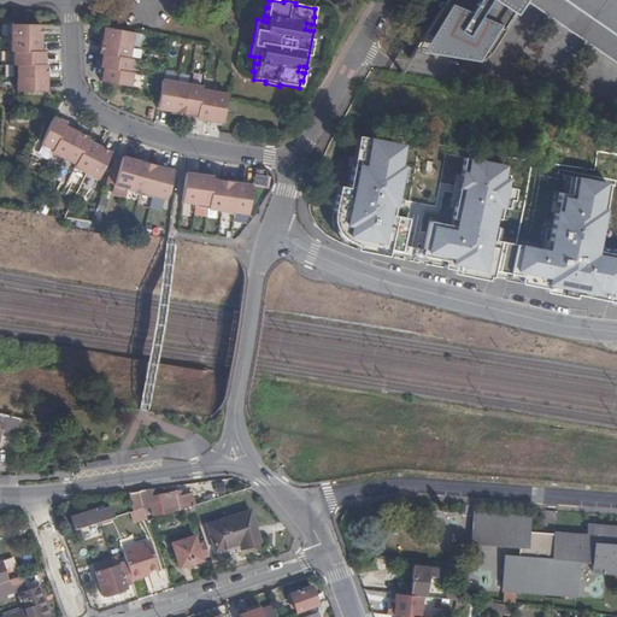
[(616,0),(427,0),(395,50),(466,60),(505,0),(511,0),(616,72),(616,0)]
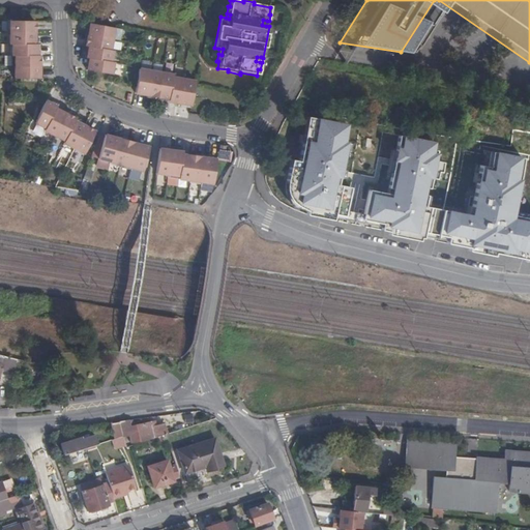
[(32,34),(32,20),(11,19),(10,41),(13,41),(12,53),(16,53),(16,77),(39,78),(39,68),(37,68),(37,54),(37,42),(35,42),(35,35),(32,34)]
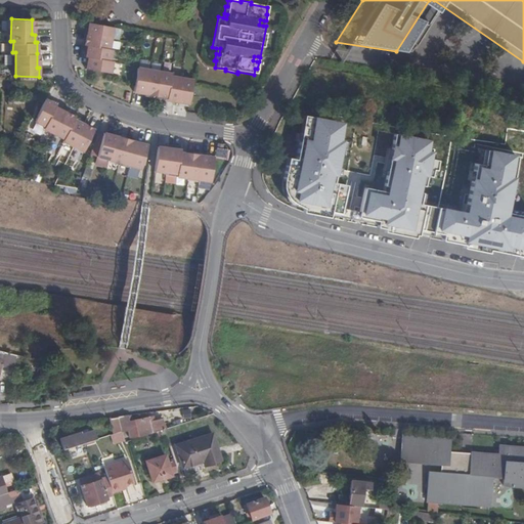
[(114,29),(90,25),(88,33),(91,33),(89,47),(87,58),(89,58),(92,59),(90,71),(111,75),(113,62),(111,62),(113,51),(110,51),(114,29)]
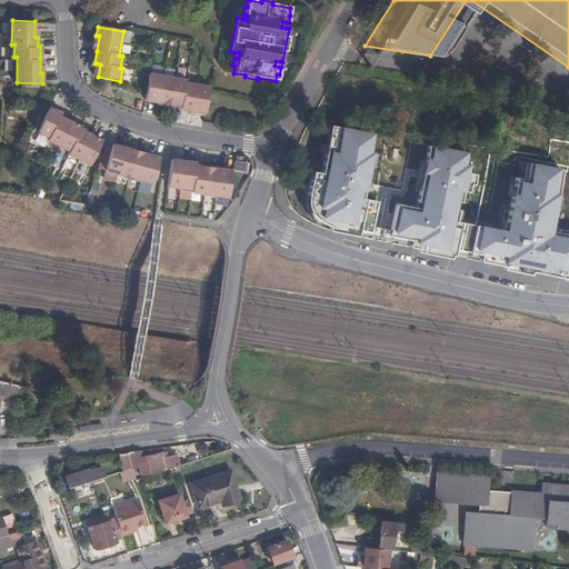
[(203,109),(208,92),(209,85),(183,81),(183,78),(149,73),(145,99),(157,101),(158,99),(172,101),(171,105),(179,105),(179,108),(188,109),(188,107),(203,109)]
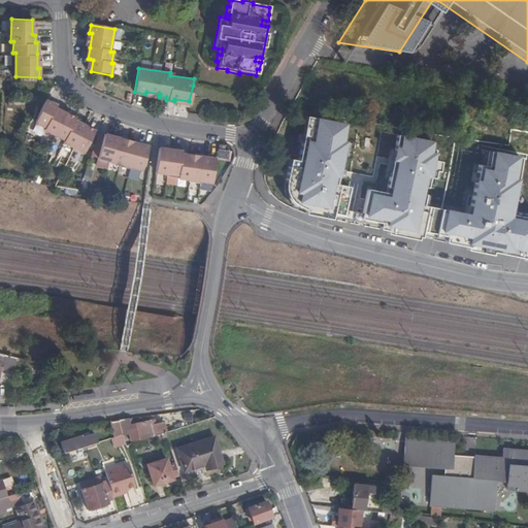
[(83,154),(94,133),(79,126),(80,124),(73,121),(75,119),(67,113),(66,117),(54,110),(55,107),(56,105),(45,100),(33,123),(44,128),(43,131),(63,140),(62,143),(83,154)]
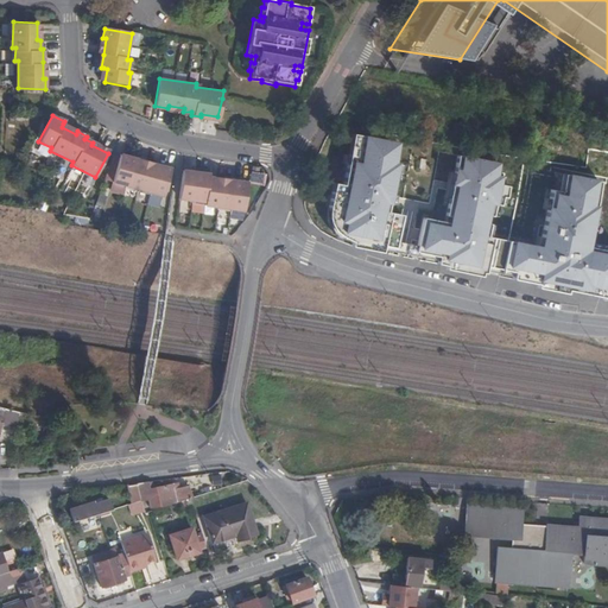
[(77,131),(63,124),(62,127),(76,134),(77,131)]
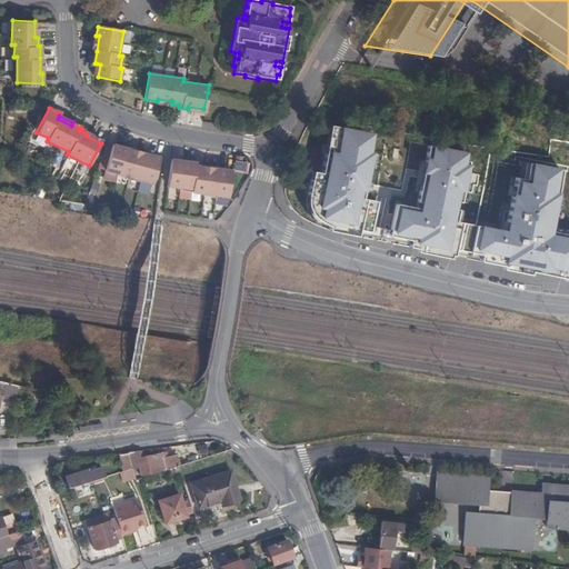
[(412,247),(465,258),(471,228),(457,225),(465,191),(471,193),(475,178),(469,177),(471,165),(465,163),(467,155),(430,147),(418,210),(398,206),(392,232),(368,228),(373,202),(361,200),(366,178),(376,179),(380,155),(370,152),(373,133),(330,126),(320,175),(313,173),(308,205),(309,212),(318,225),(332,228),(331,231),(355,236),(356,231),(413,242),(412,247)]
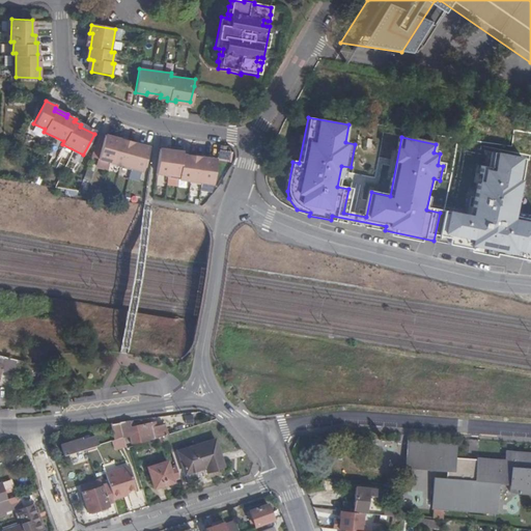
[(80,127),(94,134),(95,132),(81,124),(80,127)]
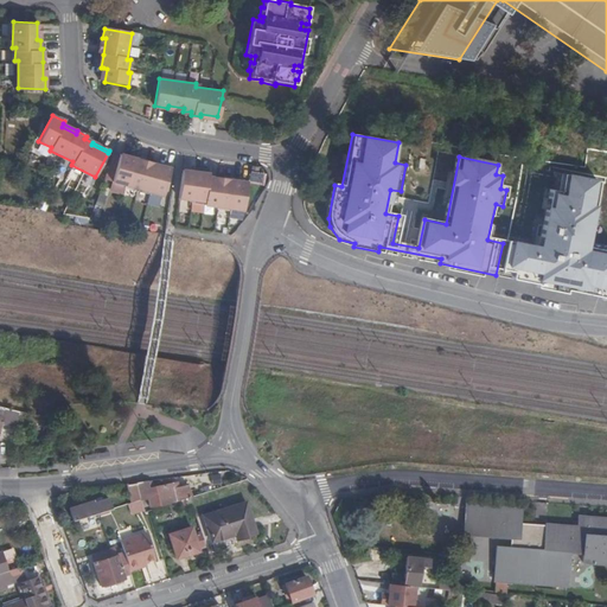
[(135,163),(119,158),(109,192),(123,196),(125,189),(126,186),(149,192),(163,196),(170,171),(153,167),(154,164),(136,159),(135,163)]
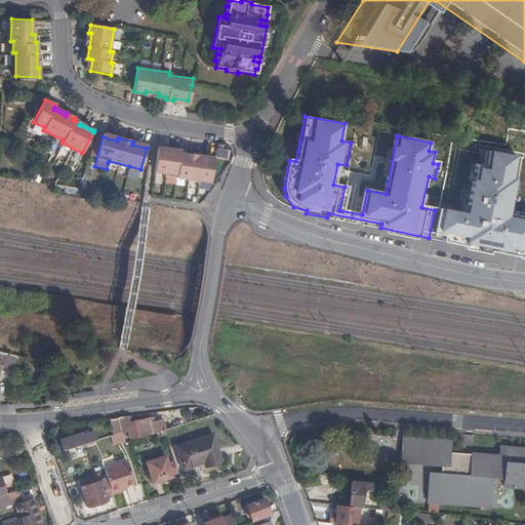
[(158,148),(154,171),(165,173),(175,175),(175,177),(187,179),(198,182),(209,184),(213,159),(180,154),(180,152),(158,148)]
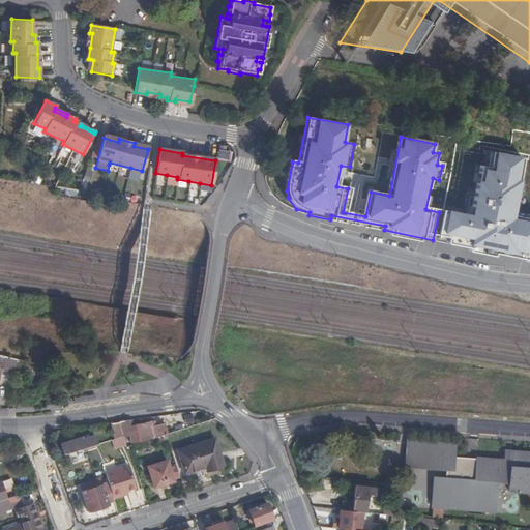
[(494,253),(529,260),(529,215),(514,212),(526,157),(491,150),(488,166),(479,164),(469,216),(439,212),(433,240),(467,248),(466,252),(493,257),(494,253)]
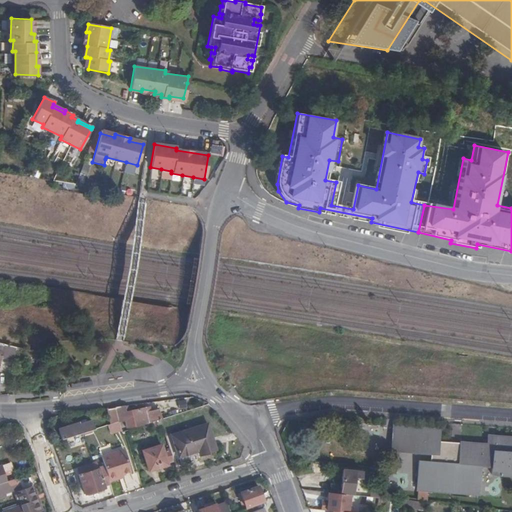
[(3,343),(0,357),(17,360),(20,347),(3,343)]
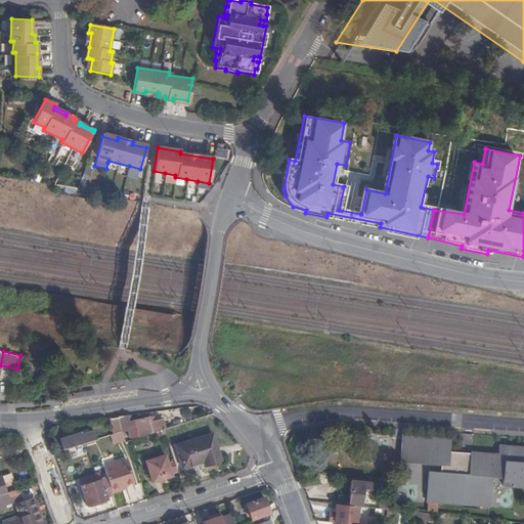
[(182,411),(184,419),(190,417),(189,410),(182,411)]
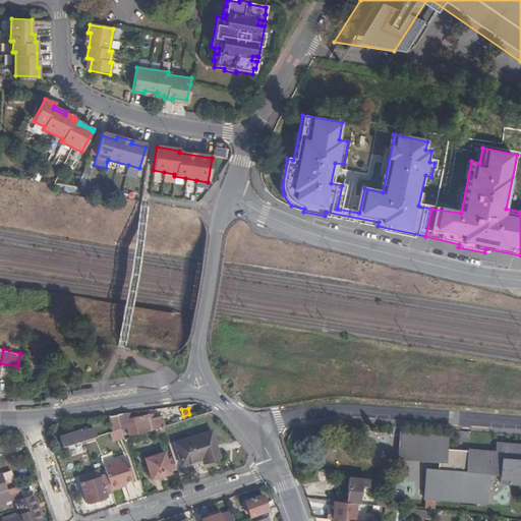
[(127,413),(117,414),(122,428),(122,429),(127,428),(129,436),(141,433),(153,430),(163,426),(165,426),(162,416),(150,419),(149,414),(128,418),(127,413)]
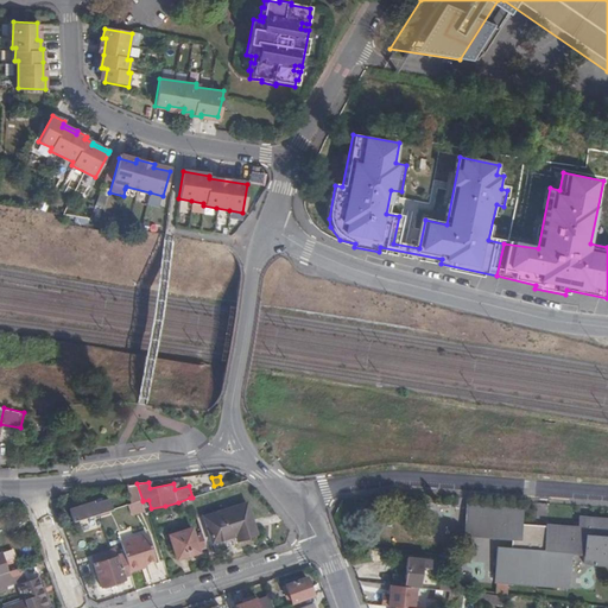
[(137,483),(127,485),(131,504),(143,500),(137,483)]
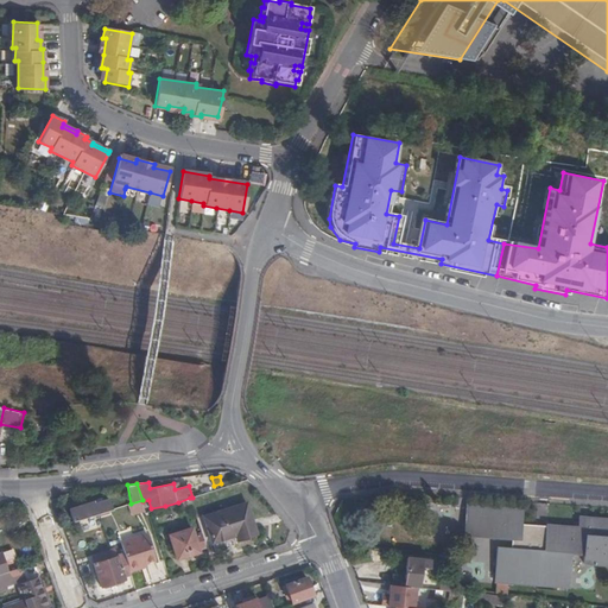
[(190,498),(178,502),(182,511),(194,507),(190,498)]
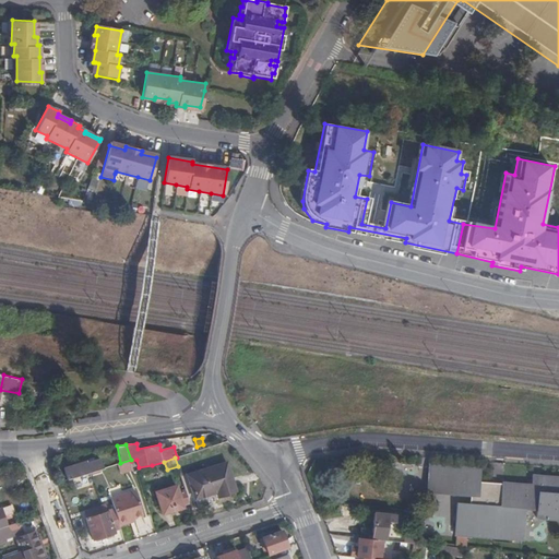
[(120,463),(120,464),(122,473),(134,470),(131,461),(131,460),(120,463)]
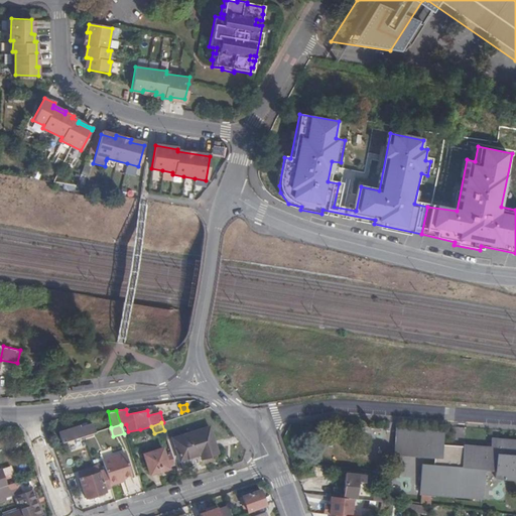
[(61,432),(65,442),(86,436),(95,433),(92,425),(79,429),(78,427),(61,432)]
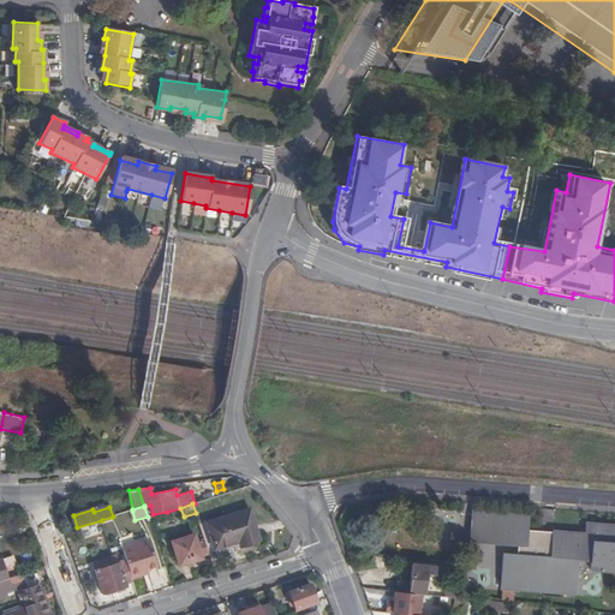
[(260,541),(249,509),(208,521),(215,549),(239,542),(240,547),(260,541)]
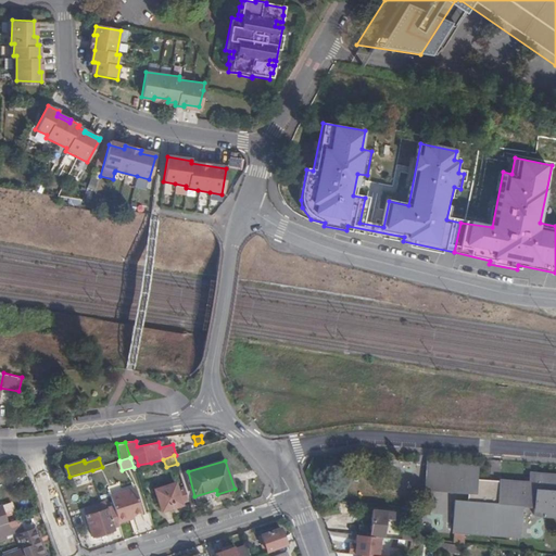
[(555,476),(530,474),(529,483),(520,482),(475,479),(476,466),(428,463),(425,490),(467,493),(467,503),(455,502),(452,531),(453,531),(464,532),(496,535),(518,536),(520,506),(534,507),(533,515),(555,516),(555,476)]
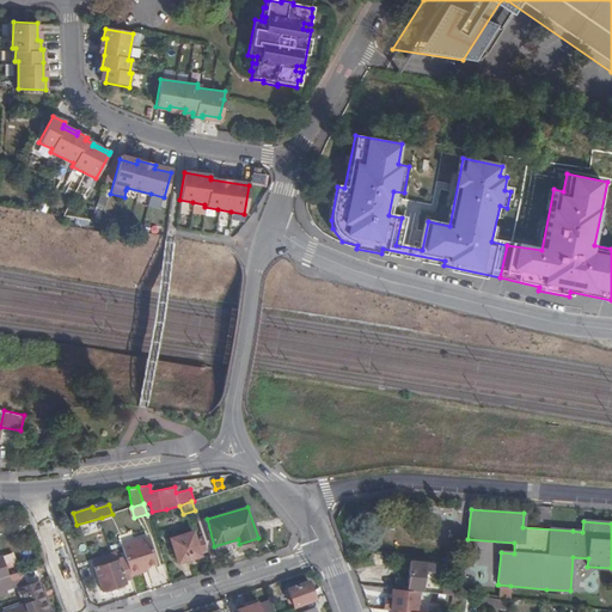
[(582,532),(583,521),(574,521),(573,531),(582,532)]
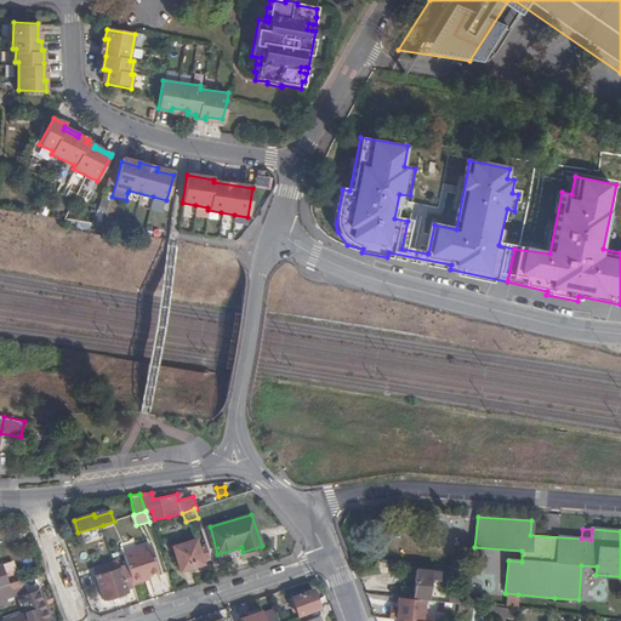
[(203,563),(211,560),(206,545),(198,547),(195,540),(175,547),(182,571),(204,564),(203,563)]
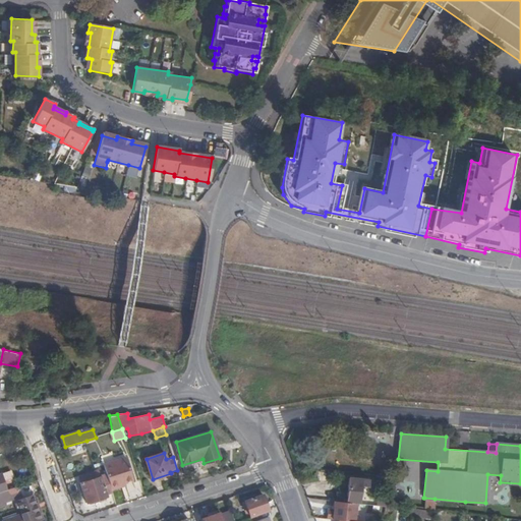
[(129,458),(105,466),(108,476),(113,489),(123,486),(122,484),(126,483),(135,479),(129,458)]
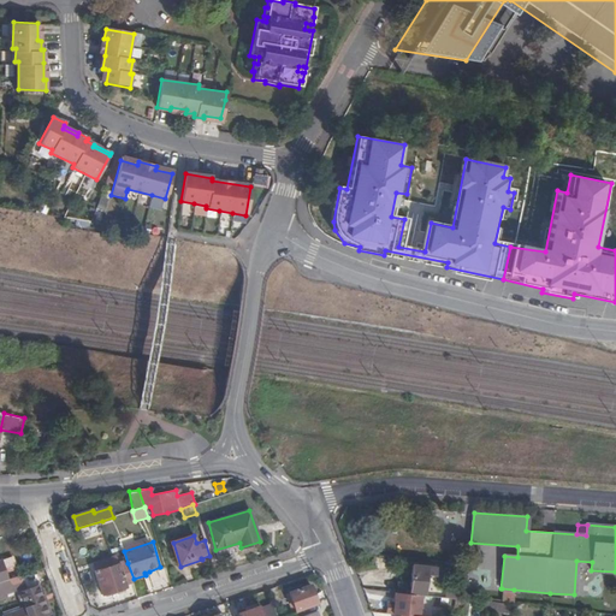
[(125,584),(134,580),(134,579),(128,563),(98,573),(105,594),(126,587),(125,584)]
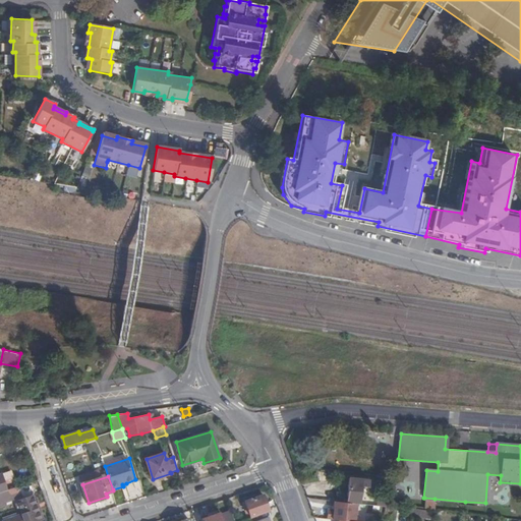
[(366,486),(366,480),(349,479),(347,502),(357,503),(359,485),(366,486)]
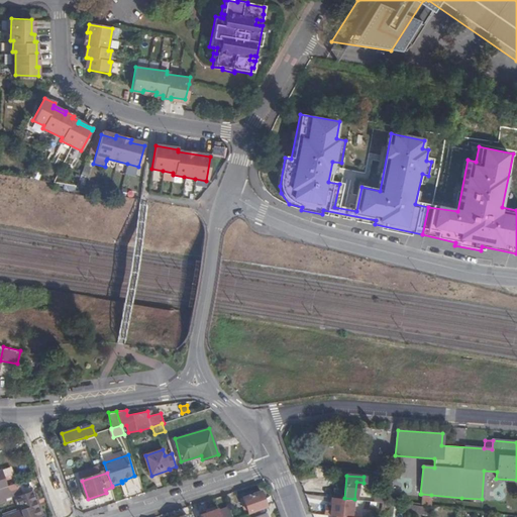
[(0,496),(20,489),(18,483),(7,487),(0,489),(0,496)]
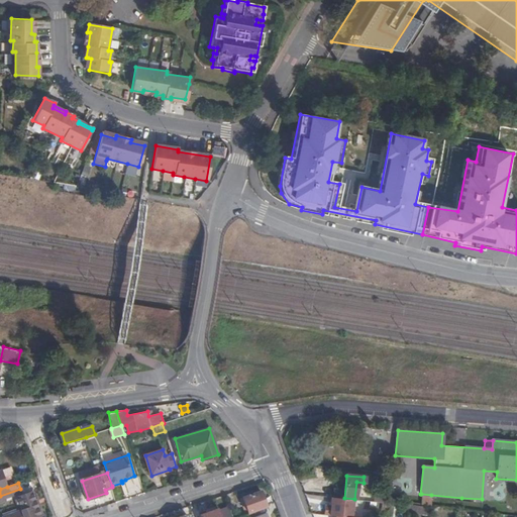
[(248,511),(248,513),(266,507),(260,492),(243,498),(243,499),(248,511)]
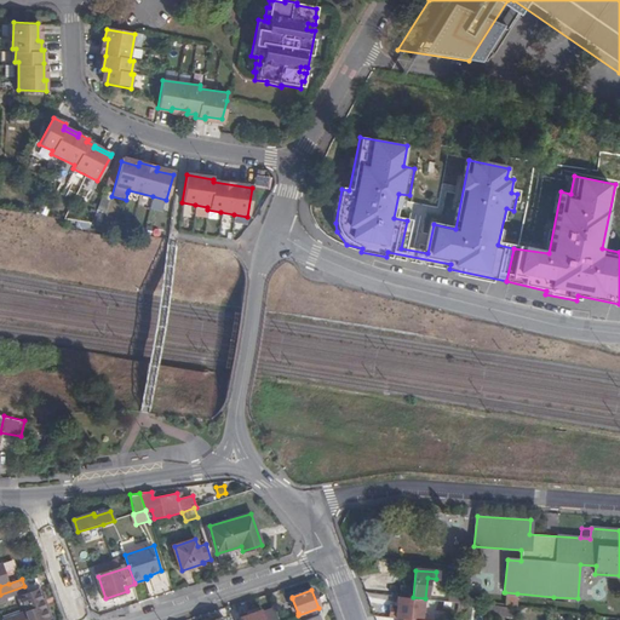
[(45,619),(50,619),(39,591),(21,597),(26,613),(5,619),(45,619)]
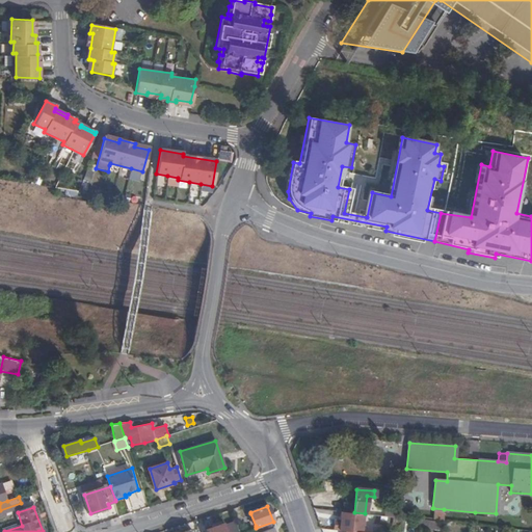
[(444,509),(433,508),(432,519),(443,520),(444,509)]
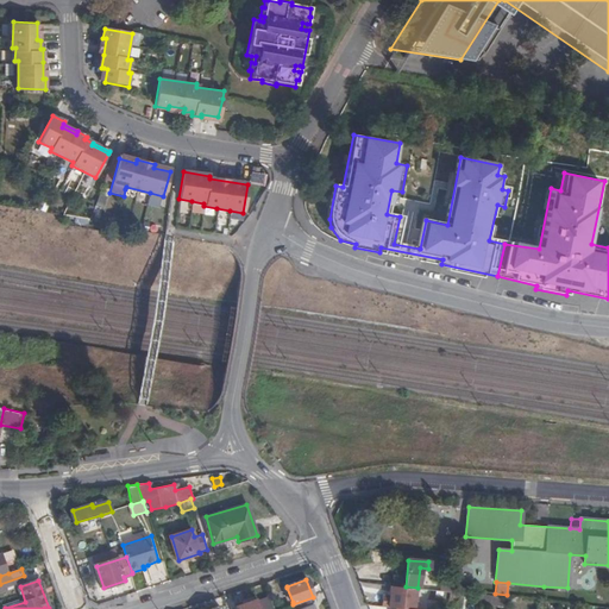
[(481,603),(501,606),(502,597),(481,595),(481,603)]
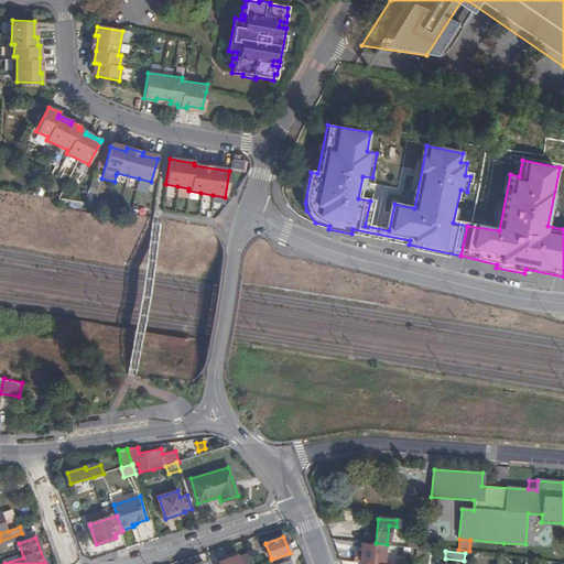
[(250,563),(247,552),(238,555),(241,563),(250,563)]
